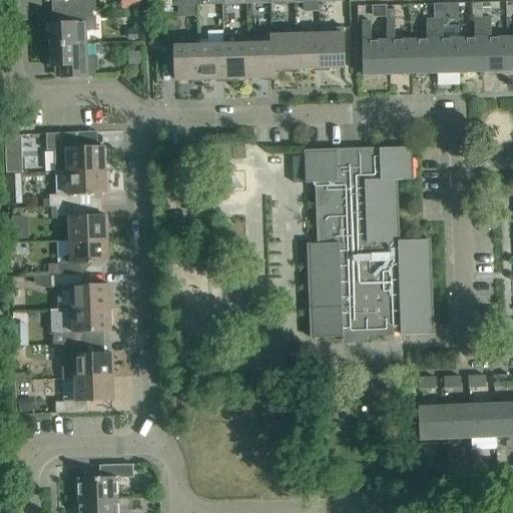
[(44,0),(45,1),(59,1),(59,12),(93,11),(96,11),(95,0),(44,0)]
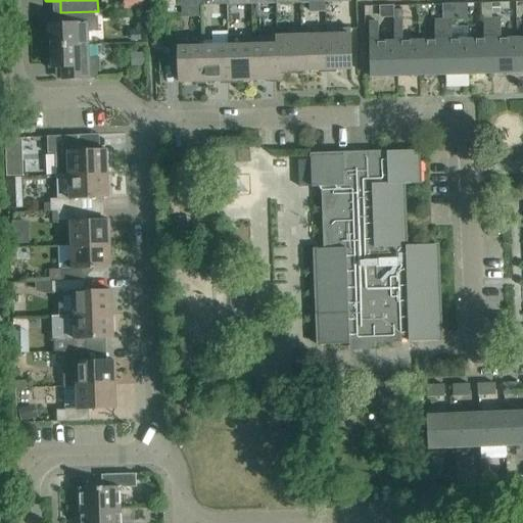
[(145,0),(136,1),(136,9),(145,9),(145,0)]
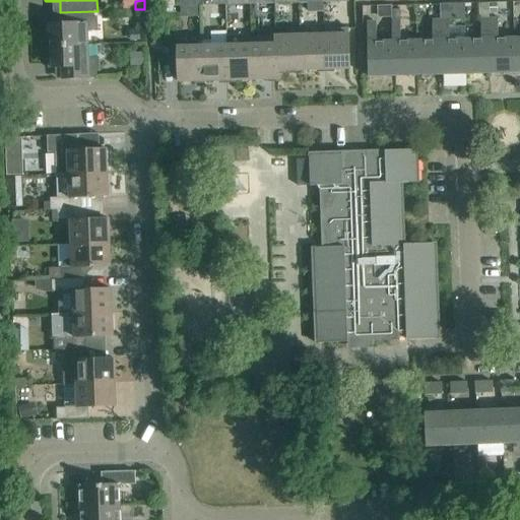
[(392,20),(392,11),(392,8),(379,8),(379,20),(392,20)]
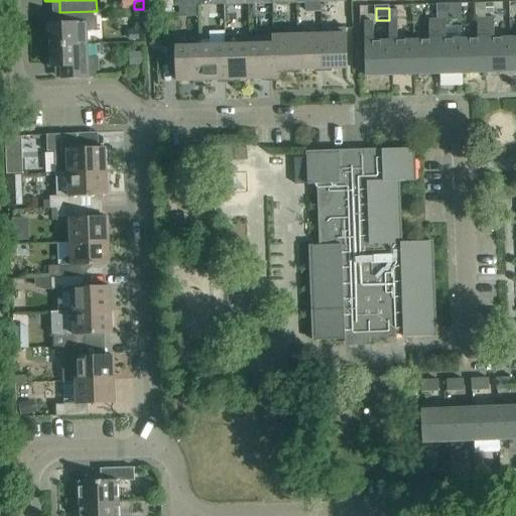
[(429,40),(414,40),(414,75),(439,74),(437,20),(437,9),(428,10),(429,40)]
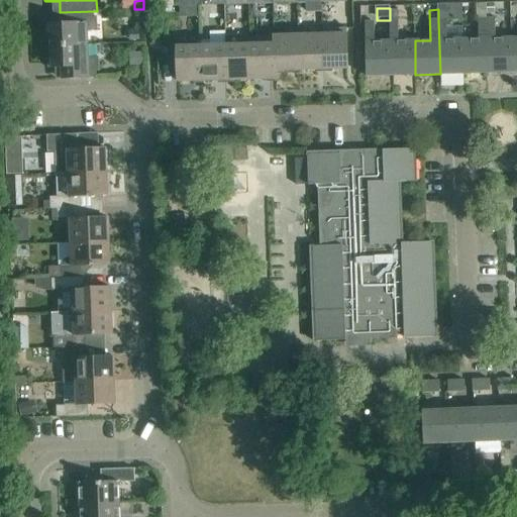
[(94,11),(60,12),(61,24),(46,24),(46,34),(50,34),(52,45),(88,44),(87,31),(98,31),(97,17),(94,17),(94,11)]
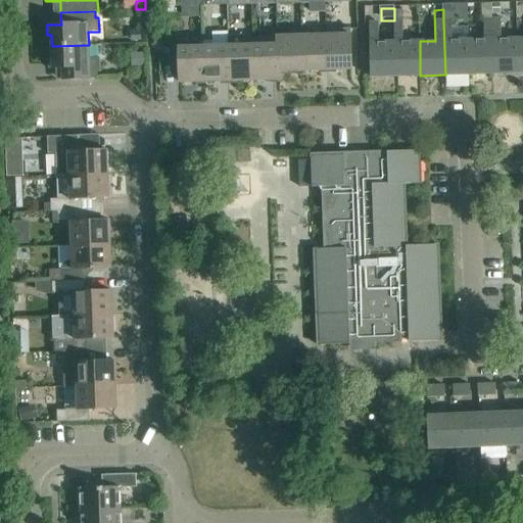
[(402,11),(394,11),(394,20),(395,42),(395,77),(420,76),(420,41),(403,41),(402,11)]
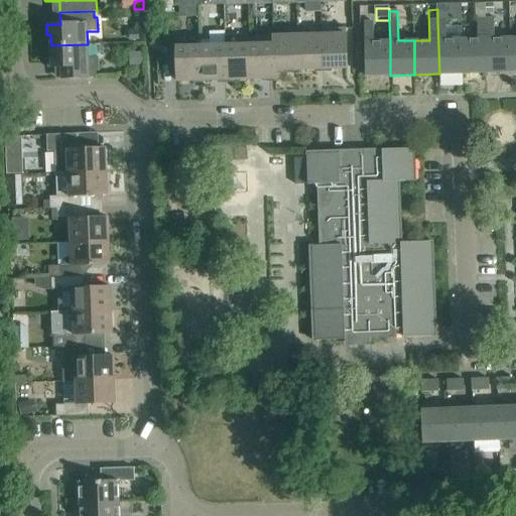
[(488,73),(486,19),(477,20),(478,39),(463,39),(464,74),(488,73)]
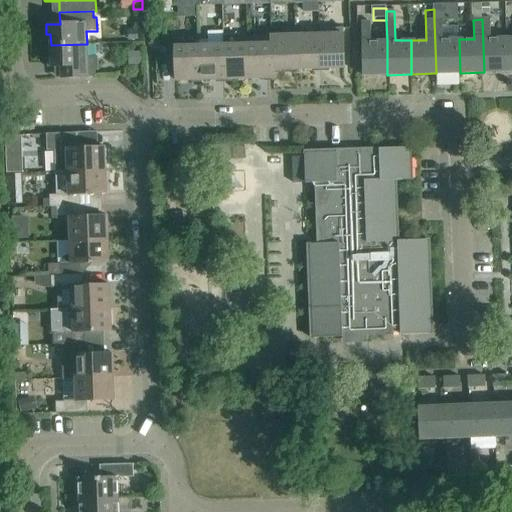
[(490,38),(490,19),(482,19),(484,72),(508,72),(507,38),(490,38)]
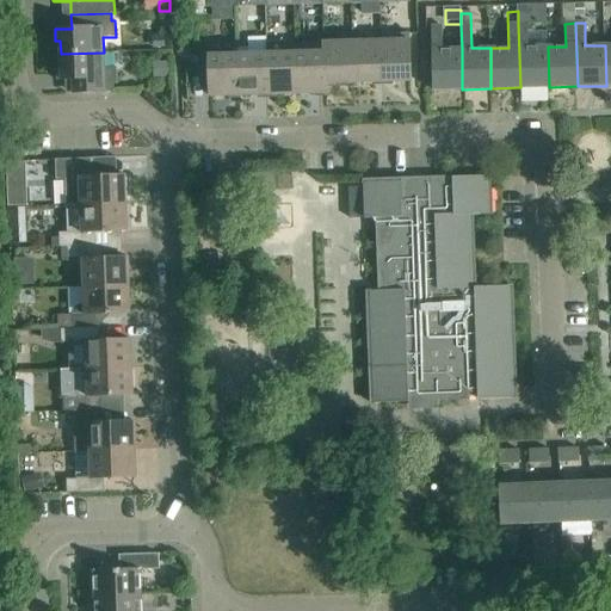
[(528,24),(518,24),(520,87),(549,87),(548,47),(529,47),(528,24)]
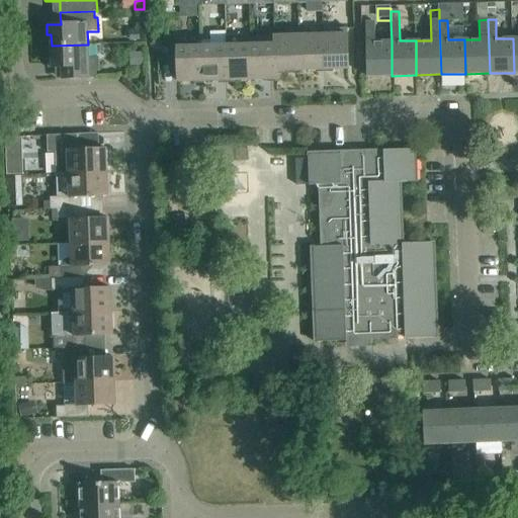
[(392,76),(392,41),(375,41),(374,22),(366,22),(366,56),(367,76),(392,76)]
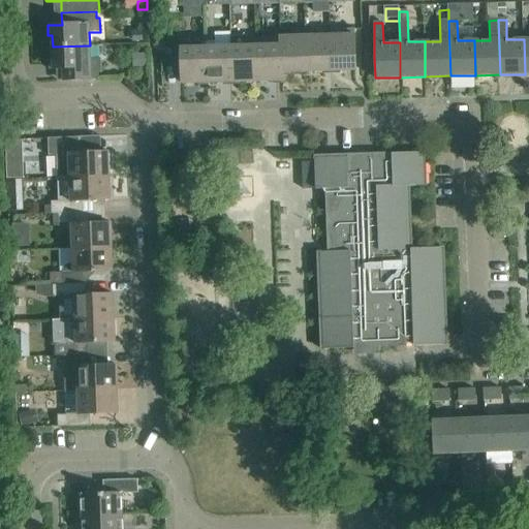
[(330,36),(332,71),(356,70),(355,29),(345,29),(346,35),(330,36)]
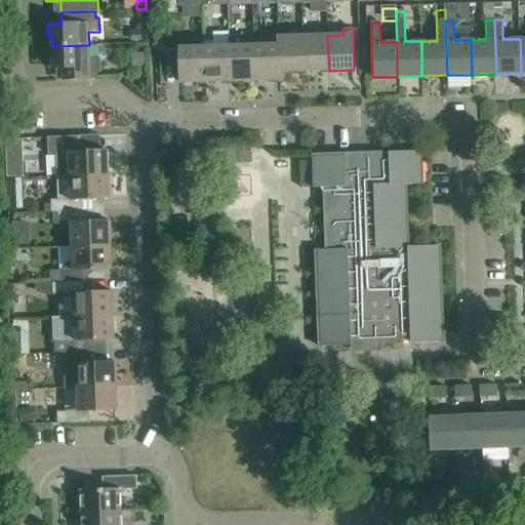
[(305,71),(303,30),(294,30),(294,37),(278,37),(278,45),(280,72),(305,71)]
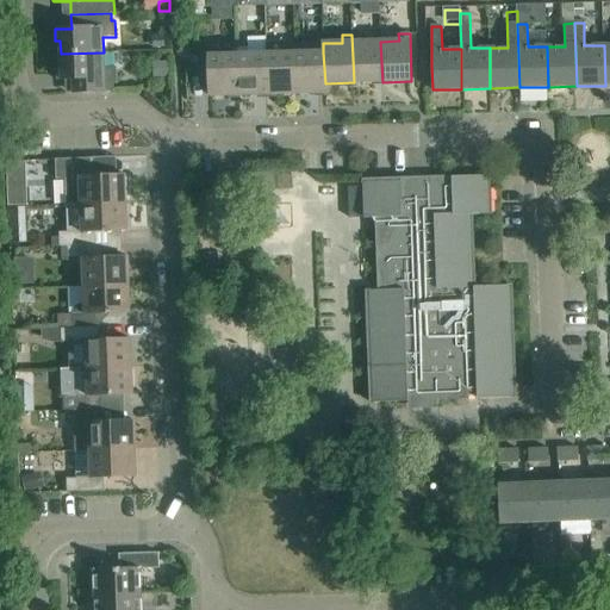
[(383,82),(380,42),(362,42),(362,35),(352,35),(354,82),(383,82)]
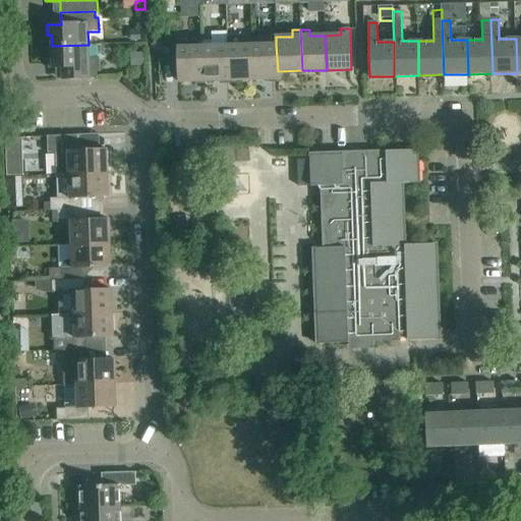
[(141,31),(131,31),(131,41),(141,41),(141,31)]
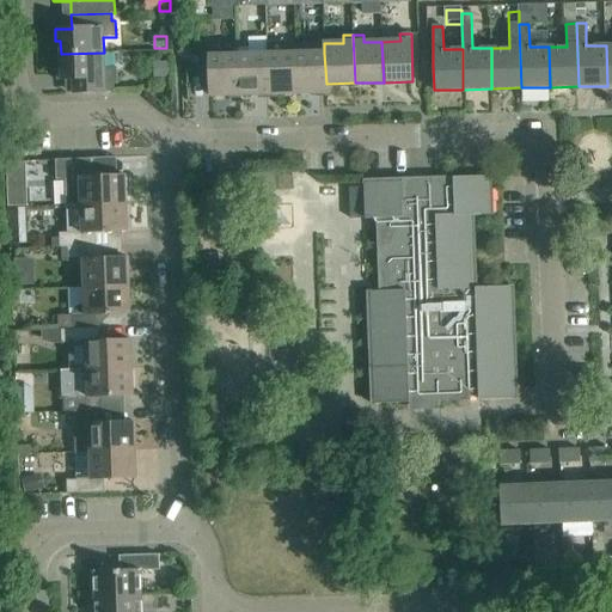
[(306,46),(297,47),(298,95),(326,93),(326,84),(324,53),(307,53),(306,46)]
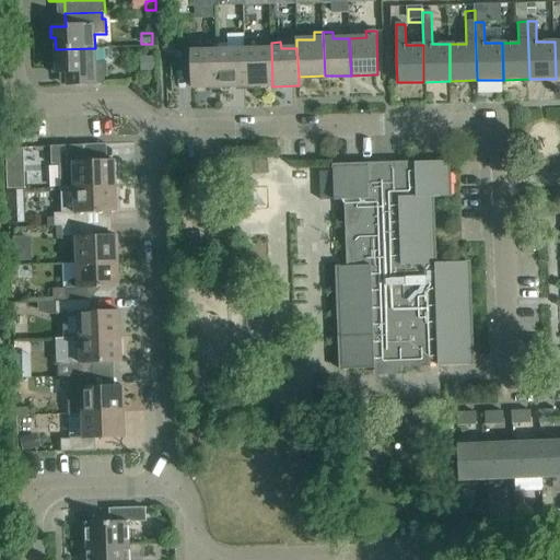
[(272,86),(271,43),(261,43),(261,49),(245,49),(246,86),(272,86)]
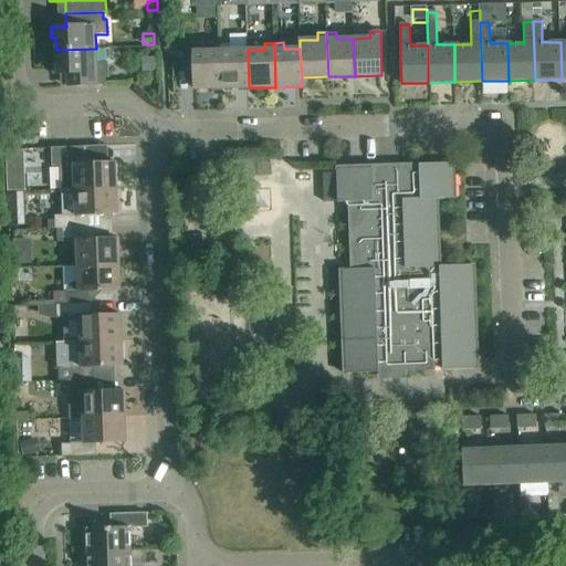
[(223,88),(222,44),(220,44),(220,51),(203,51),(203,44),(194,44),(195,90),(223,88)]
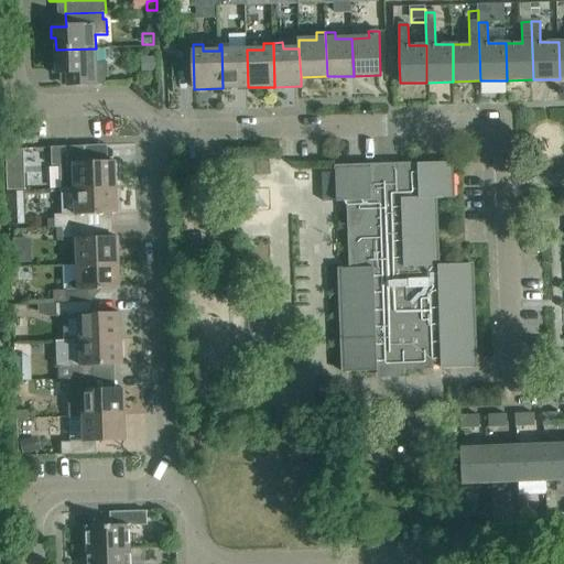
[(229,44),(221,44),(223,88),(248,87),(247,50),(229,51),(229,44)]
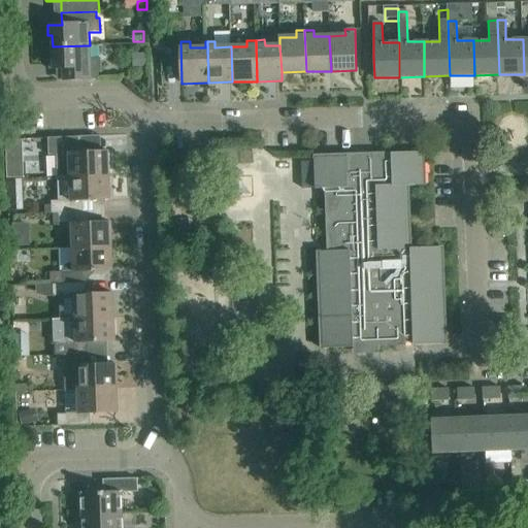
[(90,45),(53,46),(53,59),(48,59),(50,69),(63,69),(64,80),(99,79),(98,73),(101,72),(101,59),(90,59),(90,45)]
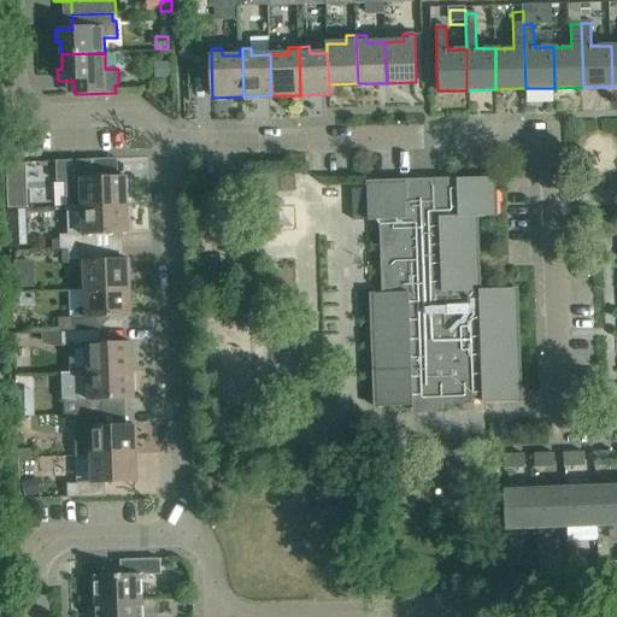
[(171,59),(158,59),(159,75),(172,75),(171,59)]
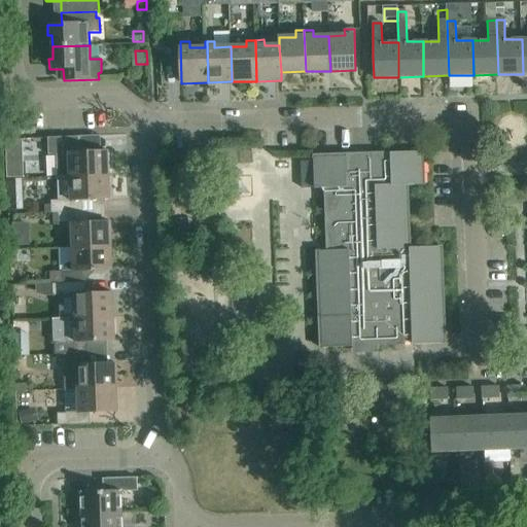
[(20,139),(5,139),(6,153),(20,153),(20,152),(20,139)]
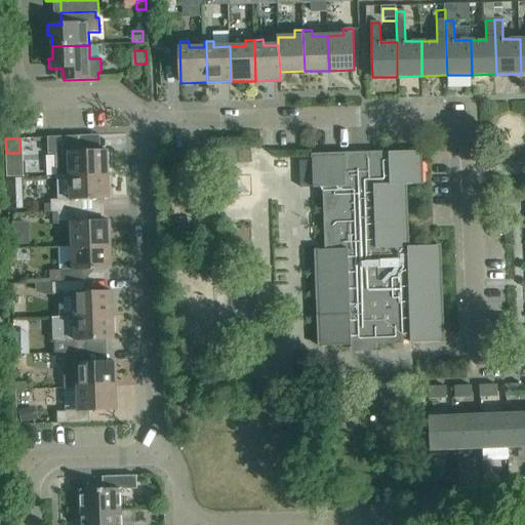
[(70,176),(109,174),(108,151),(80,152),(80,140),(55,142),(55,154),(69,153),(70,176)]
